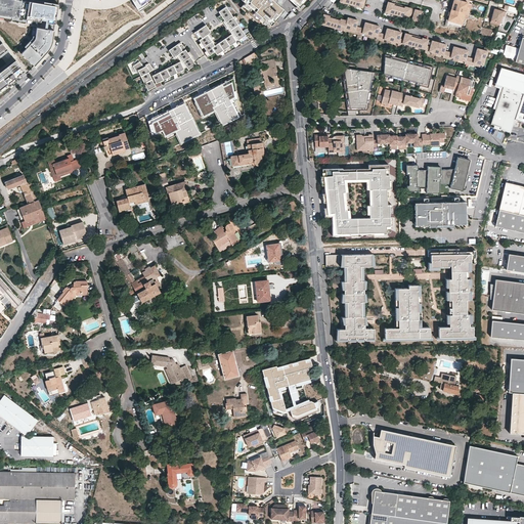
[(55,24),(58,6),(43,4),(22,0),(19,0),(0,0),(0,14),(27,19),(34,20),(32,37),(30,39),(24,33),(23,35),(29,40),(18,51),(34,66),(47,52),(49,48),(51,44),(53,40),(54,30),(47,29),(48,23),(55,24)]
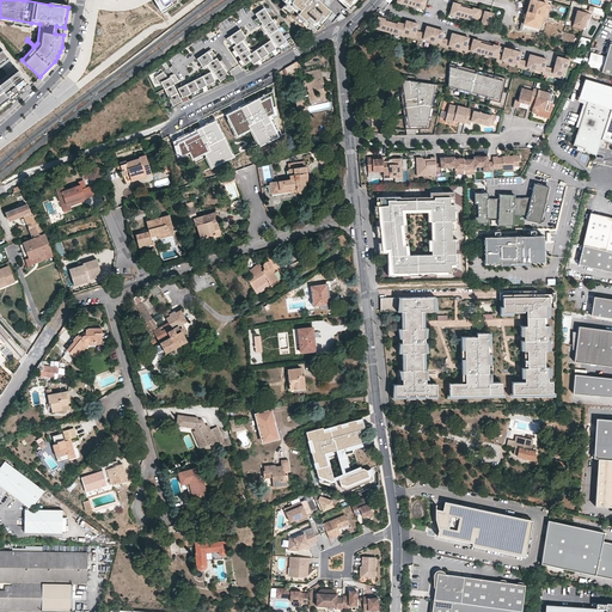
[(287,14),(286,16),(310,36),(326,28),(322,24),(332,12),(328,8),(322,4),(318,0),(282,0),(286,4),(281,10),(287,14)]
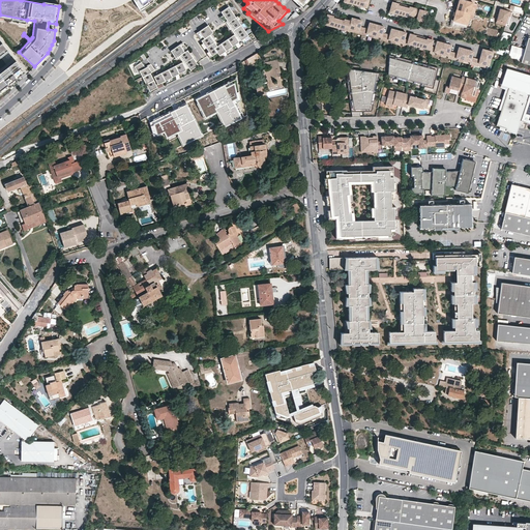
[(472,3),(461,0),(459,0),(457,10),(469,13),(474,16),(477,4),(472,3)]
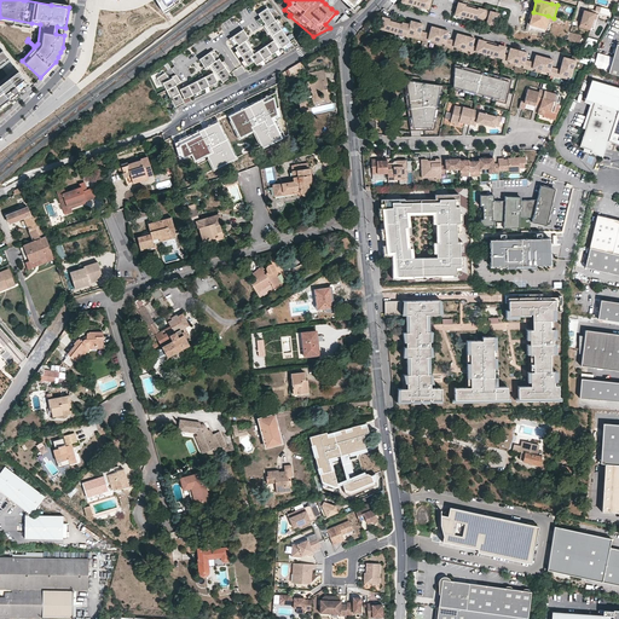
[(457,3),(455,15),(481,22),(482,18),(487,19),(486,24),(495,27),(498,13),(457,3)]
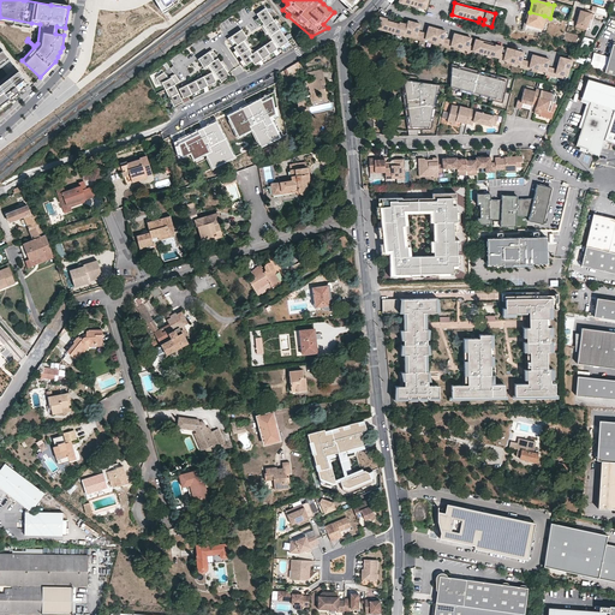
[(264,9),(256,15),(258,18),(254,21),(258,28),(261,25),(263,24),(273,40),(272,41),(252,53),(251,54),(243,41),(244,40),(246,39),(240,30),(226,40),(231,46),(236,43),(237,46),(233,48),(234,51),(238,55),(242,60),(245,65),(251,61),(254,65),(279,48),(282,54),(297,46),(291,40),(287,42),(279,30),(273,22),(264,9)]
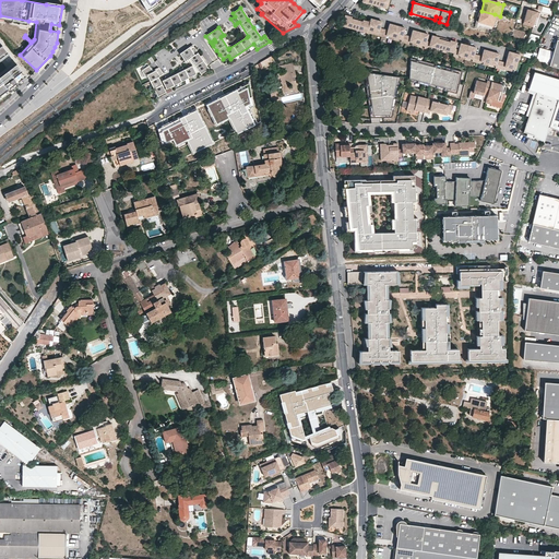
[(537,11),(527,9),(523,23),(533,25),(535,16),(537,11)]
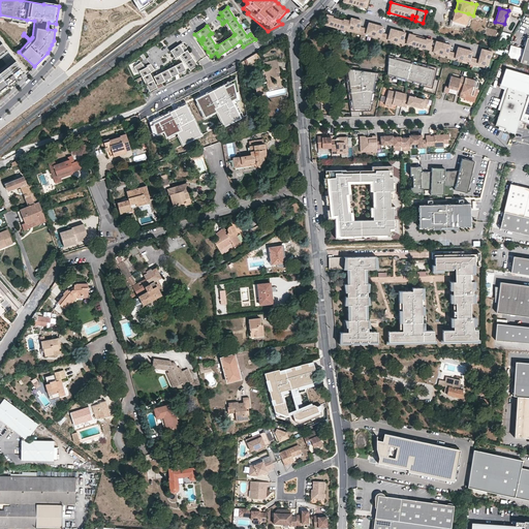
[(468,13),(456,10),(453,21),(465,24),(468,13)]
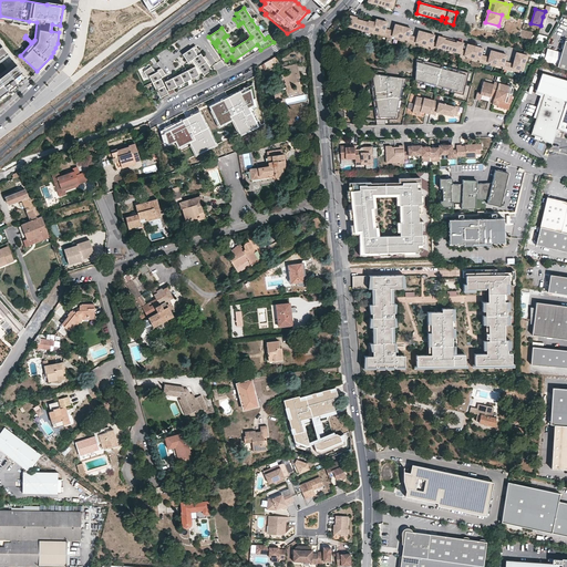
[(347,27),(371,33),(372,31),(383,34),(382,38),(390,40),(391,38),(406,42),(405,44),(413,47),(414,44),(430,49),(430,51),(433,52),(434,50),(459,57),(459,59),(462,60),(463,58),(478,62),(478,64),(486,66),(486,64),(502,69),(502,71),(509,73),(511,71),(524,75),(529,57),(532,57),(533,52),(524,50),(523,54),(516,52),(513,64),(504,61),(506,54),(491,51),(488,58),(481,55),(483,49),(466,44),(465,51),(461,50),(463,43),(437,35),(436,42),(432,41),(434,34),(418,31),(416,38),(409,35),(410,29),(394,24),(393,31),(385,29),(387,22),(375,19),(374,22),(350,16),(347,27)]
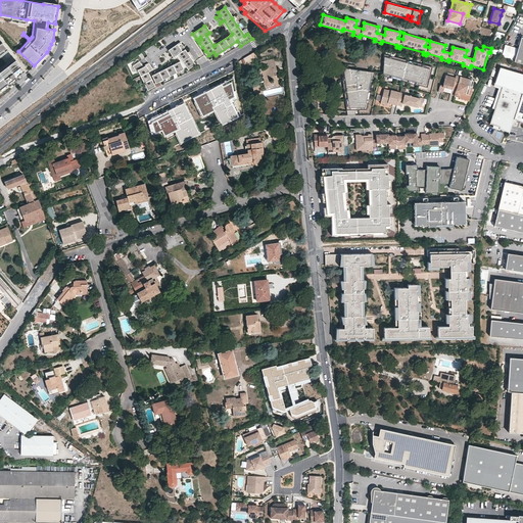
[(224,20),(222,21),(226,28),(228,30),(231,35),(232,34),(224,20)]
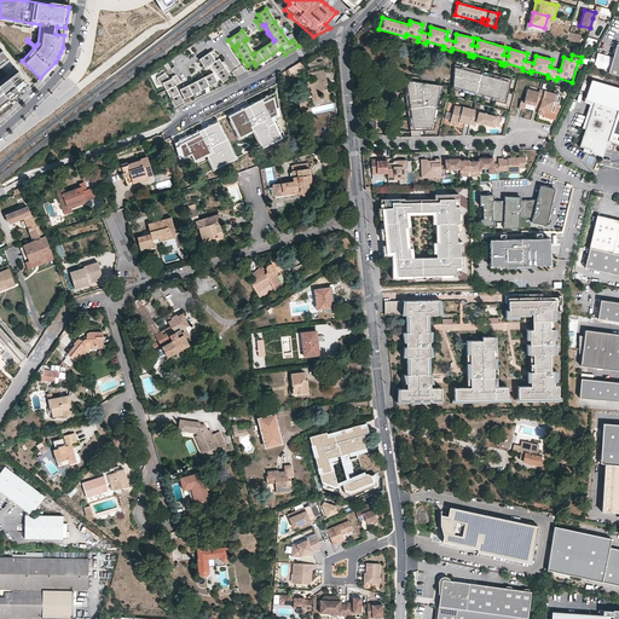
[(588,36),(585,44),(594,47),(596,40),(588,36)]
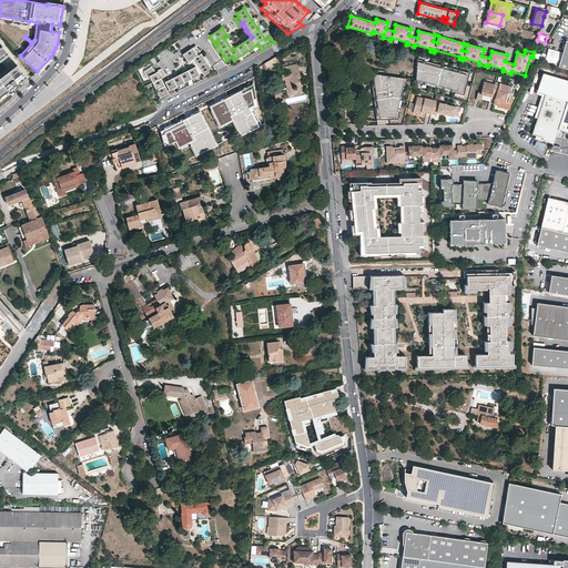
[(27,79),(29,80),(31,77),(0,36),(0,107),(11,97),(7,91),(12,88),(13,90),(27,79)]
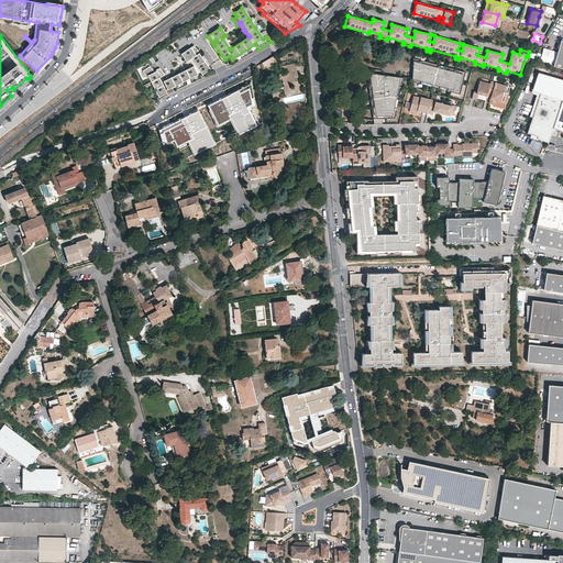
[(227,42),(223,36),(222,37),(230,50),(231,48),(229,44),(228,44),(227,42)]
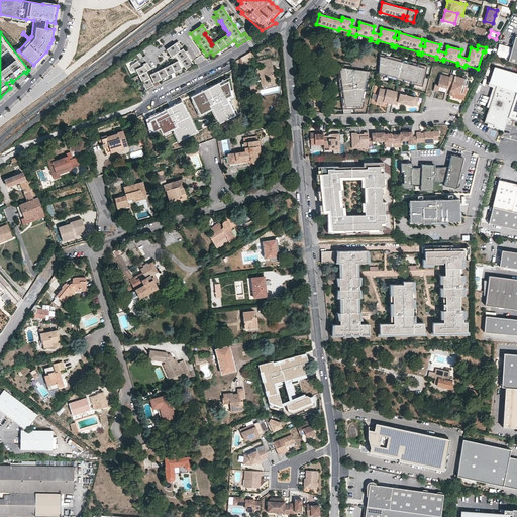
[(516,35),(515,35),(508,61),(516,63),(516,35)]
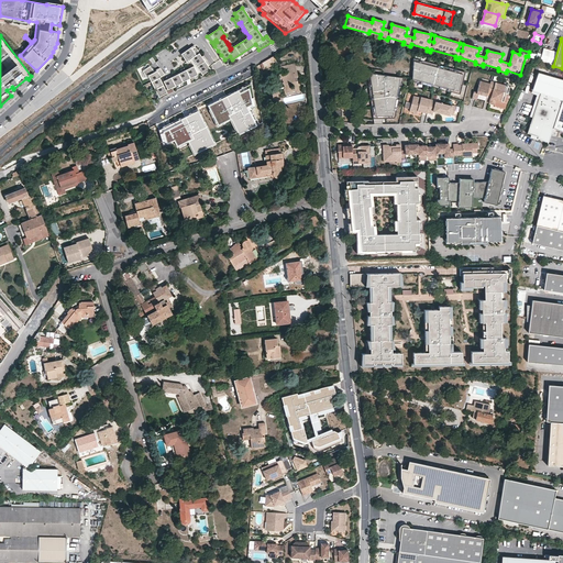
[(192,46),(180,54),(186,62),(187,61),(188,63),(189,62),(191,61),(199,73),(201,75),(209,69),(207,66),(203,62),(200,57),(198,54),(195,55),(194,54),(197,52),(192,46)]
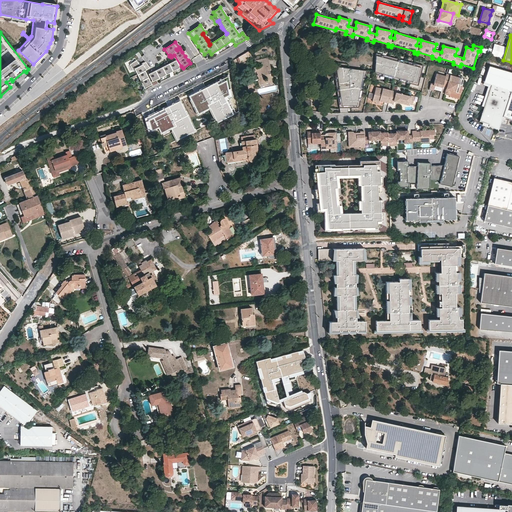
[(246,53),(238,57),(241,63),(249,59),(251,57),(248,51),(246,53)]
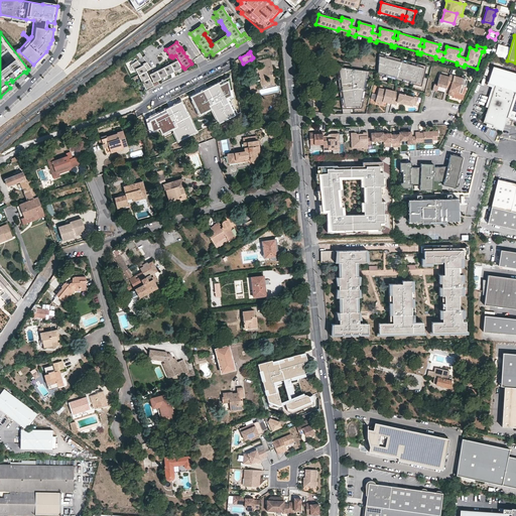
[(427,66),(388,55),(379,53),(379,75),(421,87),(427,66)]
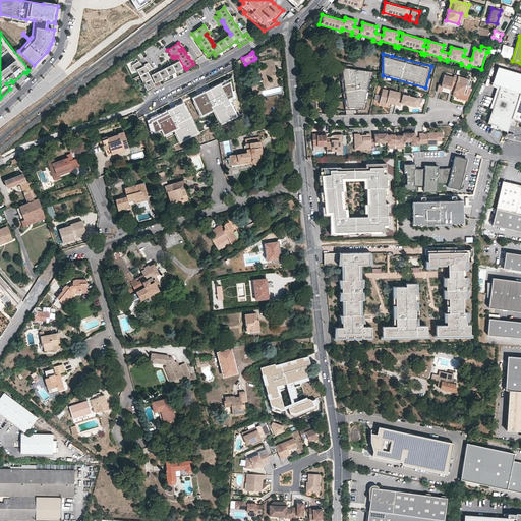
[(184,67),(177,56),(175,57),(178,61),(178,62),(181,68),(184,67)]
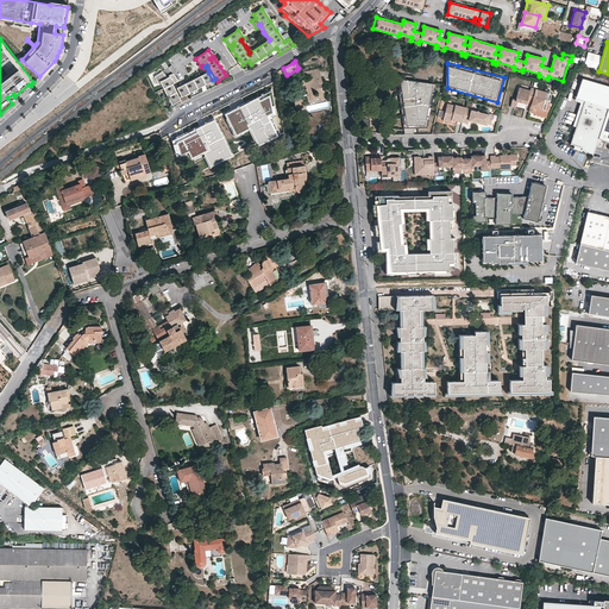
[(319,68),(308,70),(309,75),(311,80),(321,77),(319,68)]
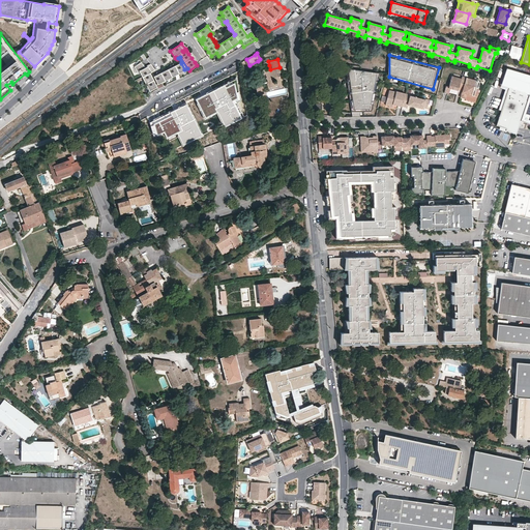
[(141,62),(134,67),(137,75),(139,72),(148,91),(156,87),(149,74),(154,70),(150,64),(145,68),(141,62)]
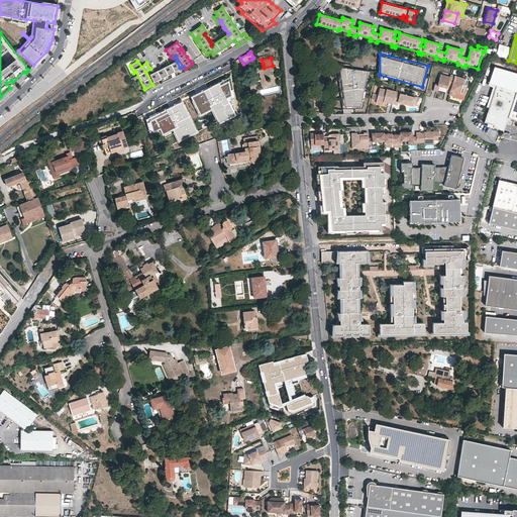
[(177,62),(177,61),(149,75),(152,83),(181,69),(180,68),(177,62)]
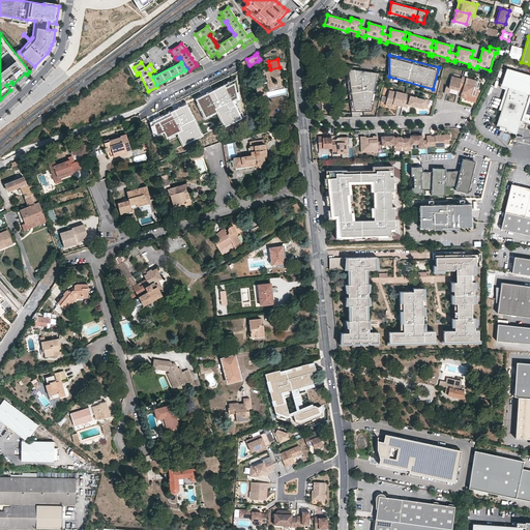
[(235,62),(229,66),(232,71),(238,68),(235,62)]
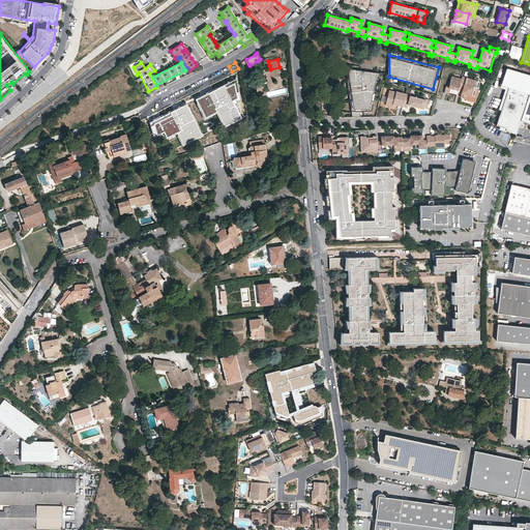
[(520,120),(529,89),(529,75),(506,66),(501,83),(508,86),(503,102),(508,105),(507,110),(501,109),(496,123),(499,124),(506,127),(505,129),(506,129),(516,133),(520,120)]
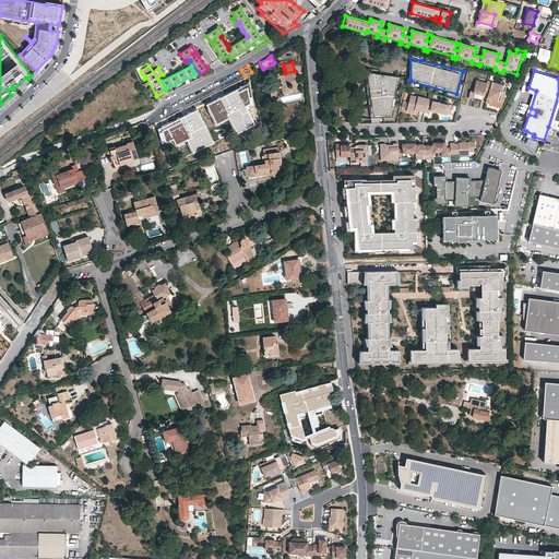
[(296,75),(295,71),(285,73),(280,74),(278,73),(268,75),(269,82),(274,80),(274,84),(269,85),(268,90),(269,90),(271,99),(280,98),(278,93),(297,88),(296,87),(297,83),(296,83),(295,82),(295,80),(293,81),(293,76),(296,75)]
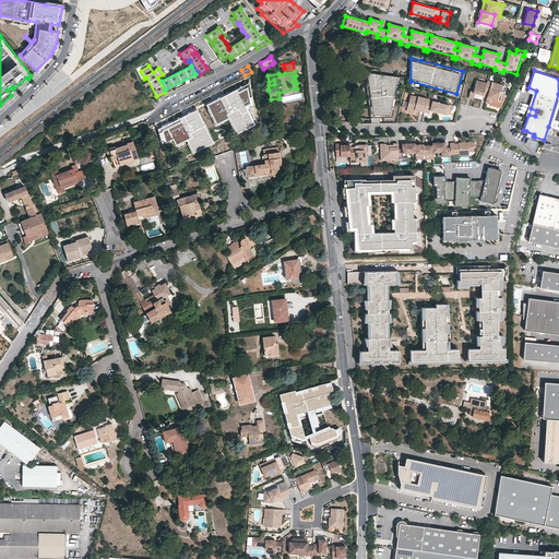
[(402,78),(364,72),(366,86),(368,86),(373,117),(370,117),(370,122),(379,122),(379,118),(391,118),(402,78)]
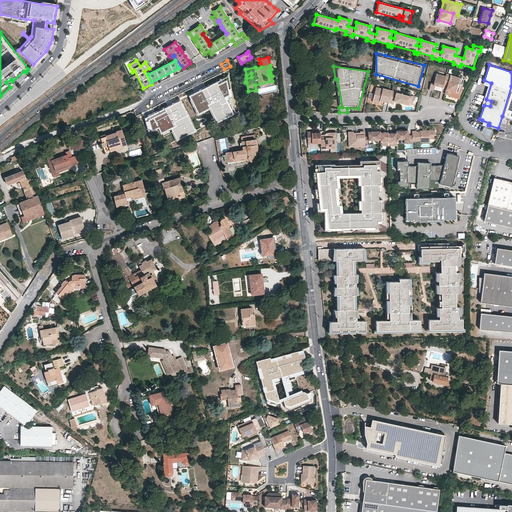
[(446,75),(436,72),(434,83),(431,82),(429,89),(434,90),(434,89),(435,85),(442,87),(443,87),(443,86),(446,75)]
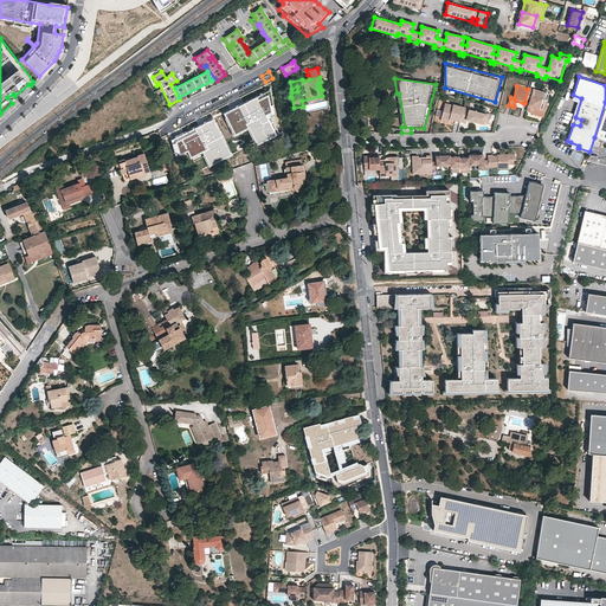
[(548,91),(528,86),(528,89),(524,102),(529,103),(527,110),(533,111),(534,107),(542,109),(543,103),(546,103),(546,101),(548,92),(548,91)]
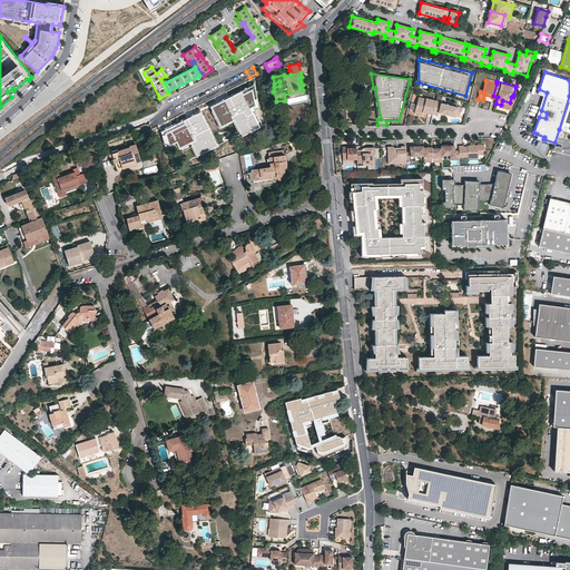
[(254,85),(209,107),(220,127),(233,121),(242,136),(262,126),(254,110),(258,108),(254,85)]
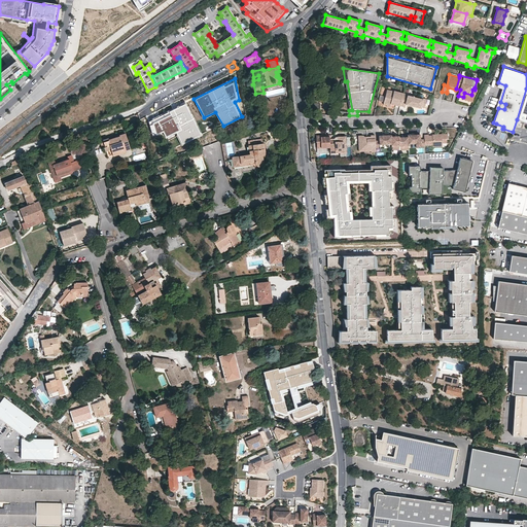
[(495,107),(498,108),(500,102),(505,85),(498,82),(497,85),(502,86),(495,107)]
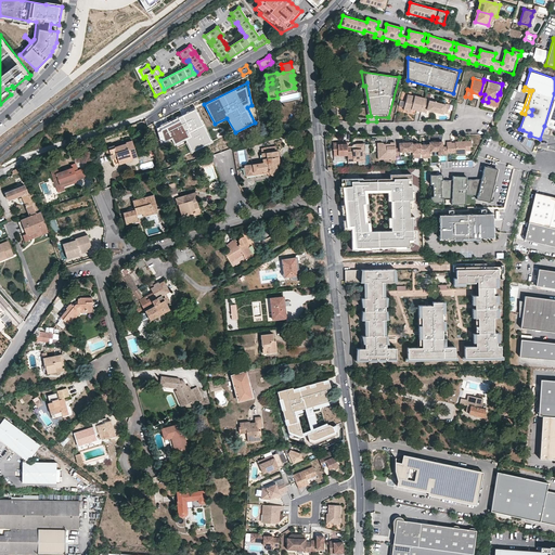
[(502,92),(500,92),(500,94),(498,94),(497,100),(489,98),(488,102),(488,103),(498,106),(502,92)]
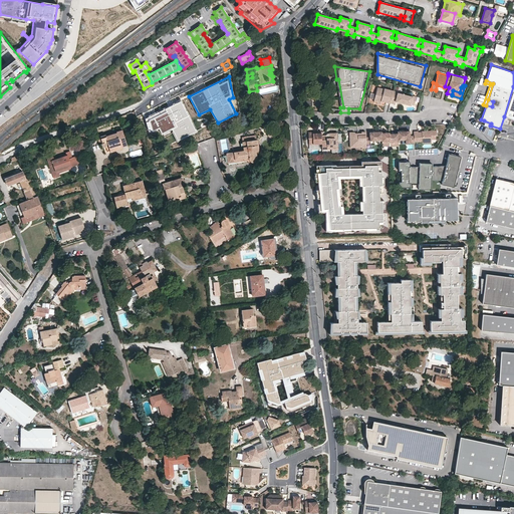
[(513,119),(513,86),(504,116),(513,119)]
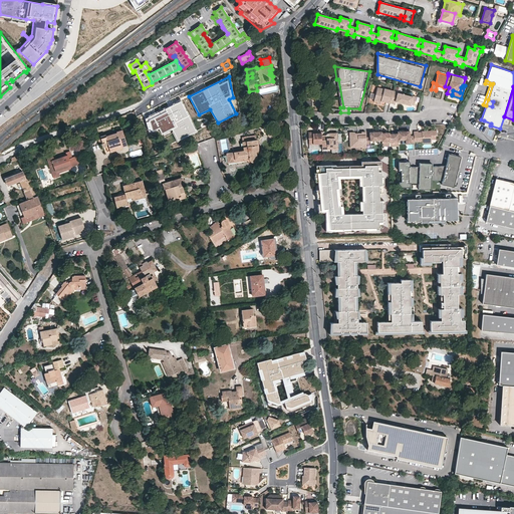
[(394,90),(383,88),(377,87),(373,100),(377,101),(380,102),(380,100),(391,102),(394,90)]
